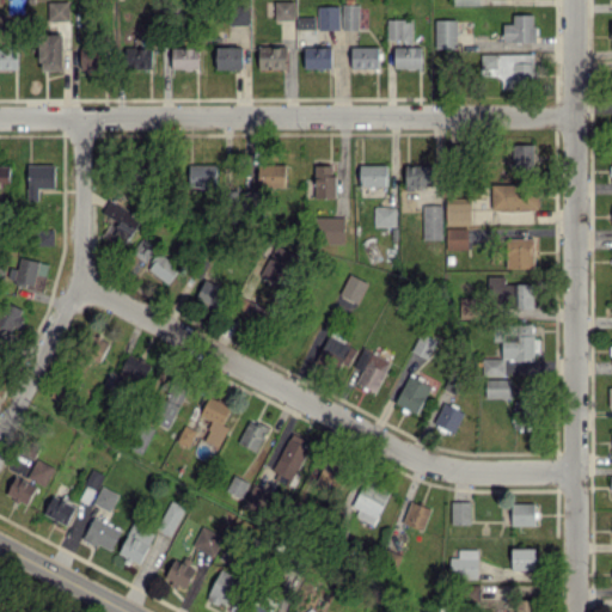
[(48,19),(68,19),(68,0),(48,0),(48,19)]
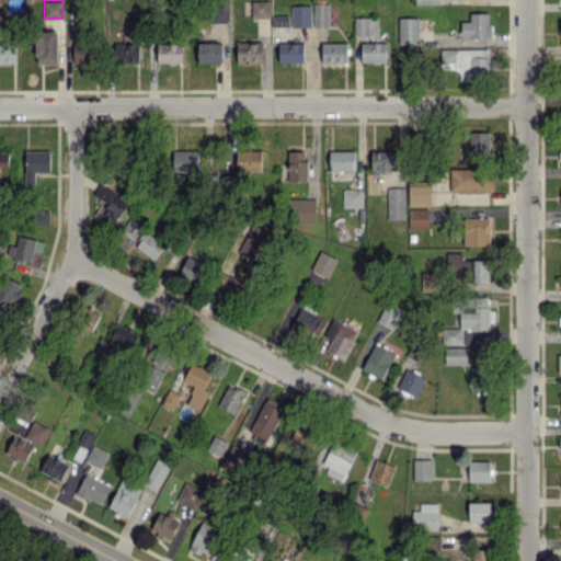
[(251,18),(268,18),(270,0),(252,0),(251,18)]
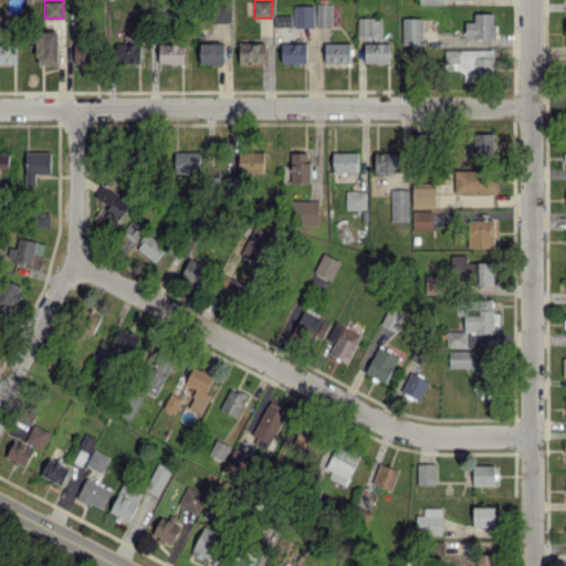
[(316,27),(332,27),(332,3),(316,3),(316,27)]
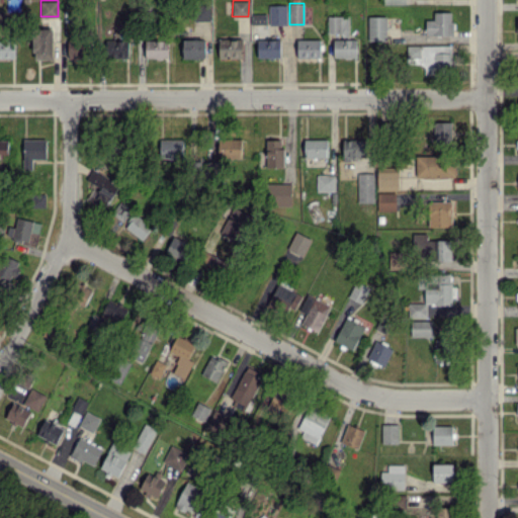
[(194,21),(209,20),(209,4),(194,4),(194,21)]
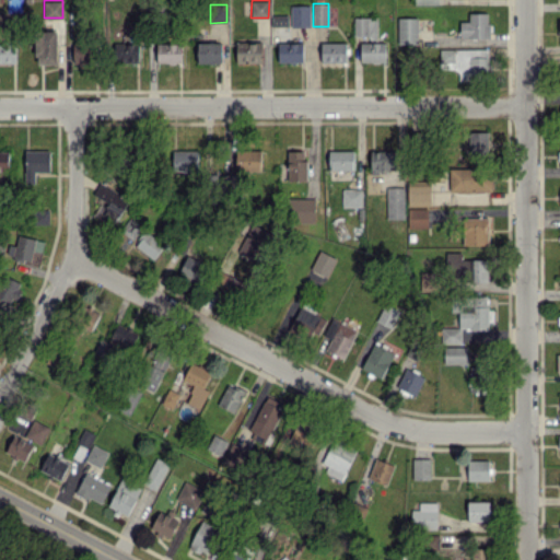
[(311,26),(310,4),(291,4),(291,26),(311,26)]
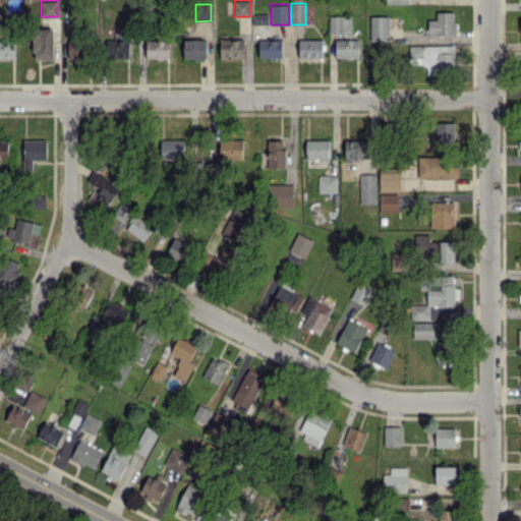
[(454,11),(437,12),(437,19),(428,19),(428,36),(455,35),(454,11)]
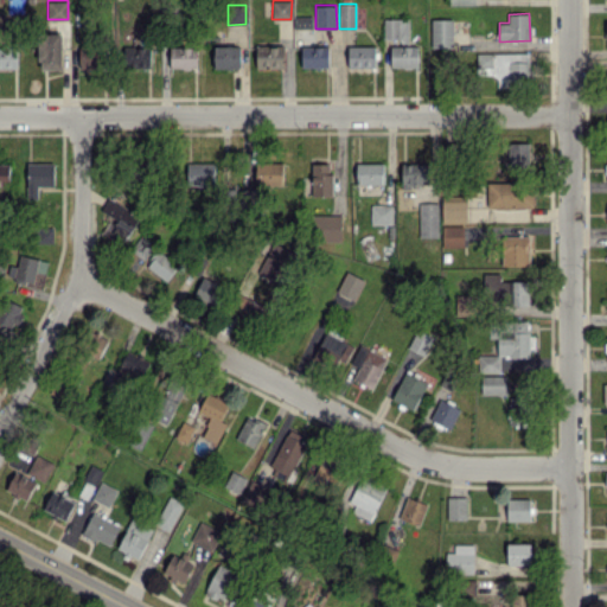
[(312,16),(293,16),(294,29),(312,29),(312,16)]
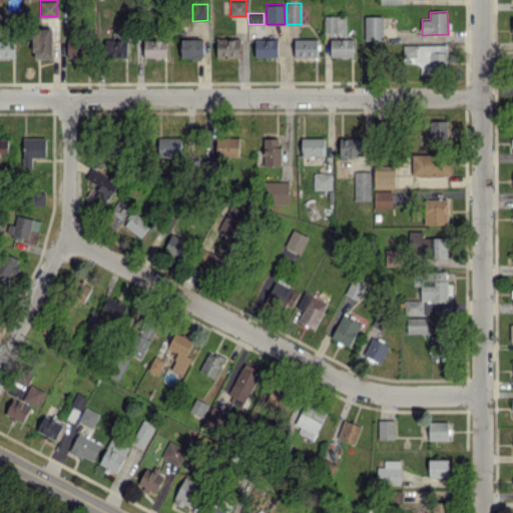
[(325,32),(346,33),(346,15),(325,15),(325,32)]
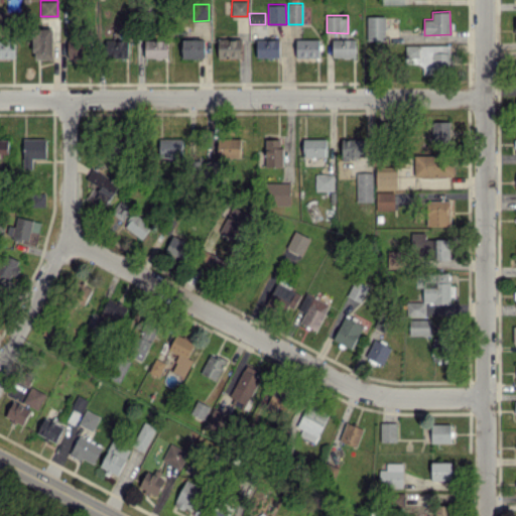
[(367,39),(385,39),(385,15),(367,16),(367,39)]
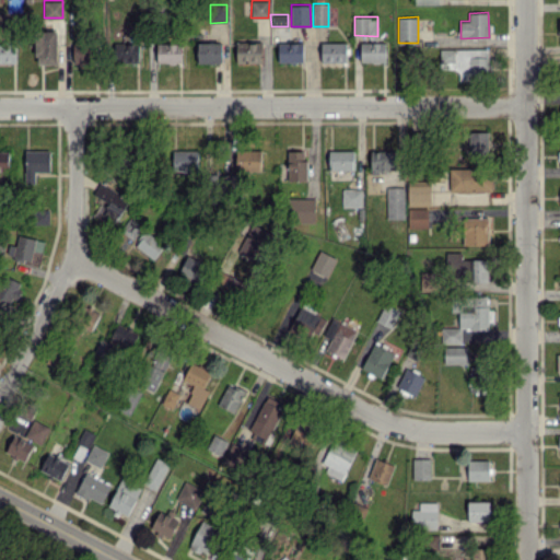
[(57,63),(57,31),(36,31),(35,62),(57,63)]
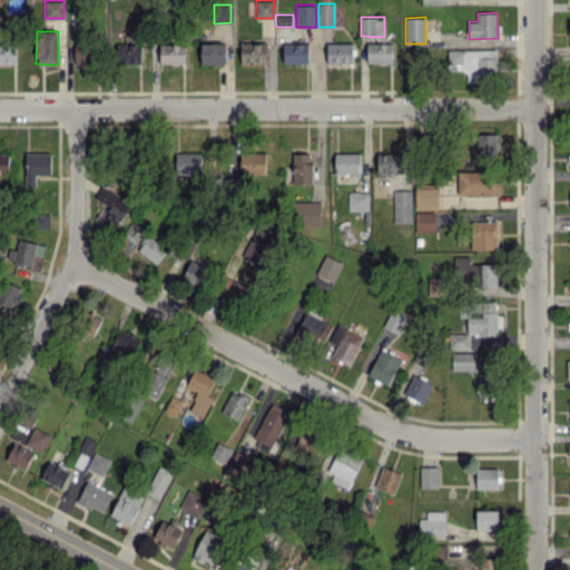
[(242,64),(267,62),(267,41),(241,42),(242,64)]
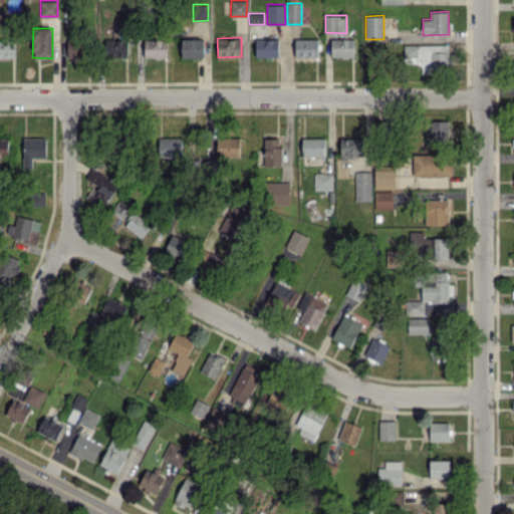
[(182,57),(203,57),(204,39),(183,38),(182,57)]
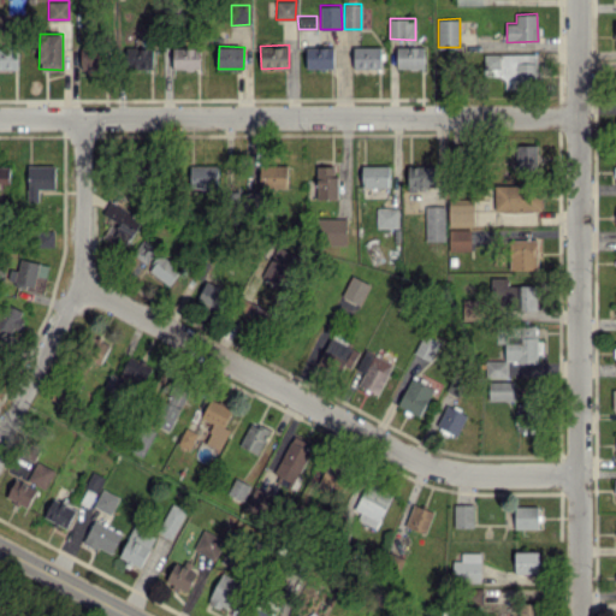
[(333,47),(307,46),(307,67),(333,67),(333,47)]
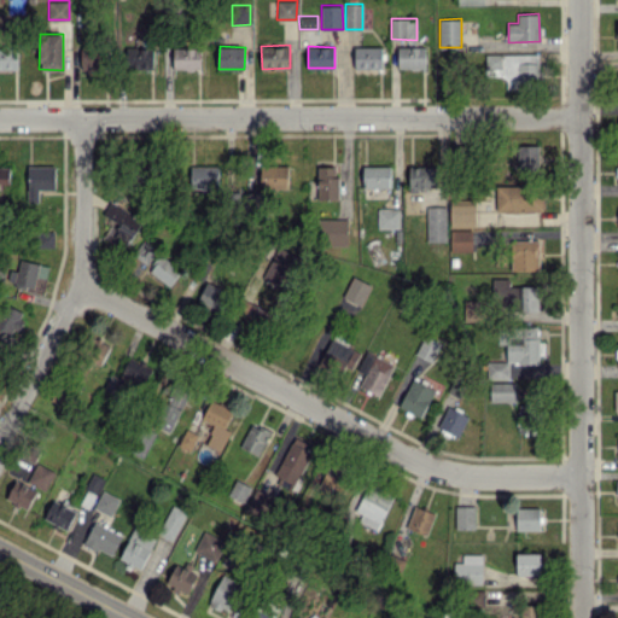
[(383,66),(382,46),(354,47),(355,68),(383,66)]
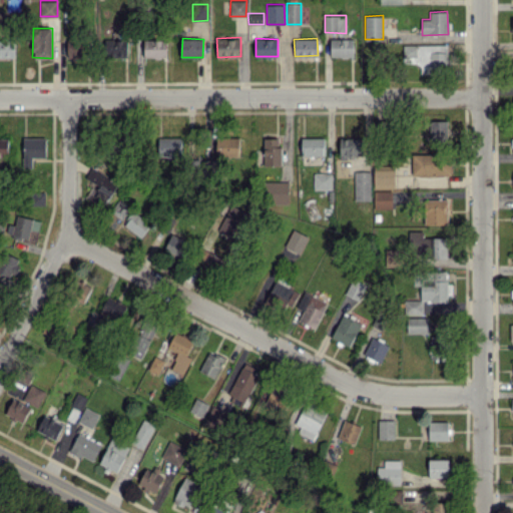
[(354,38),(331,38),(331,56),(353,56),(354,38)]
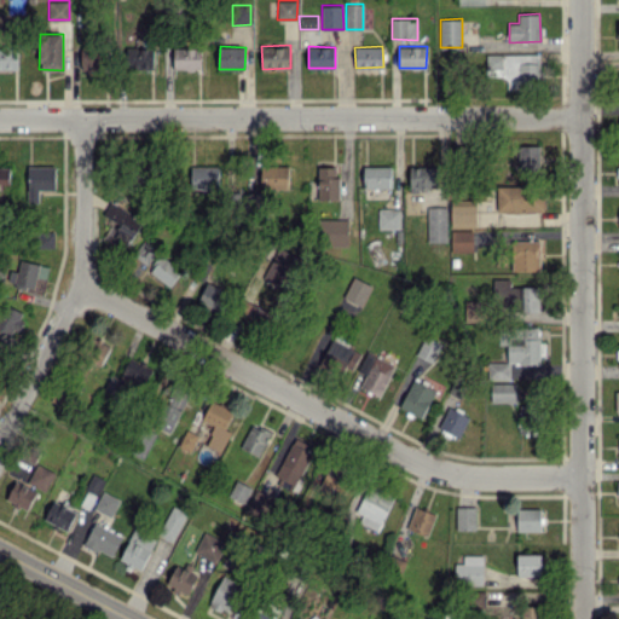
[(0,47),(0,68),(18,69),(18,47),(0,47)]
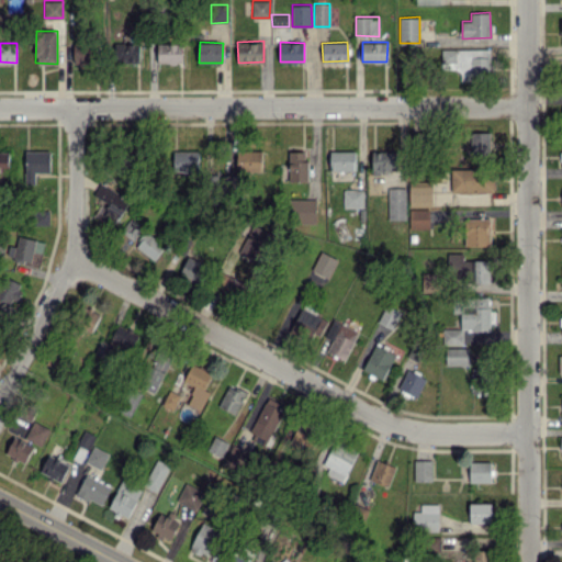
[(74,62),(89,63),(90,44),(74,43),(74,62)]
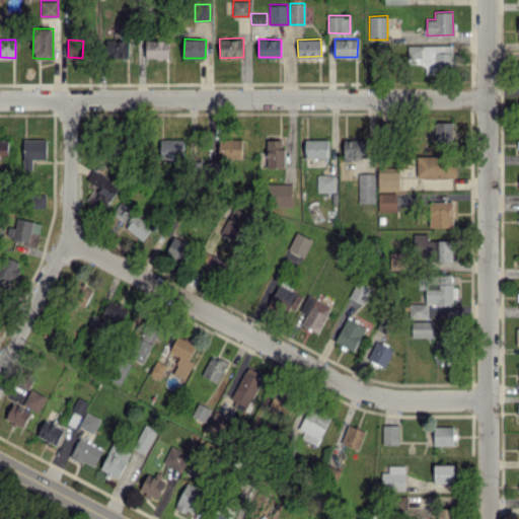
[(129,56),(129,40),(107,41),(108,57),(129,56)]
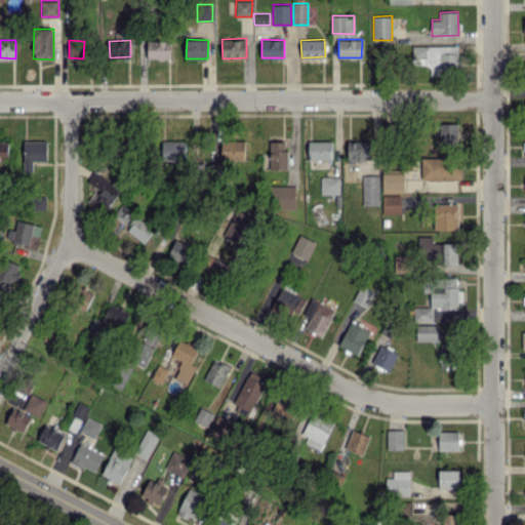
[(148,58),(171,57),(171,40),(147,40),(148,58)]
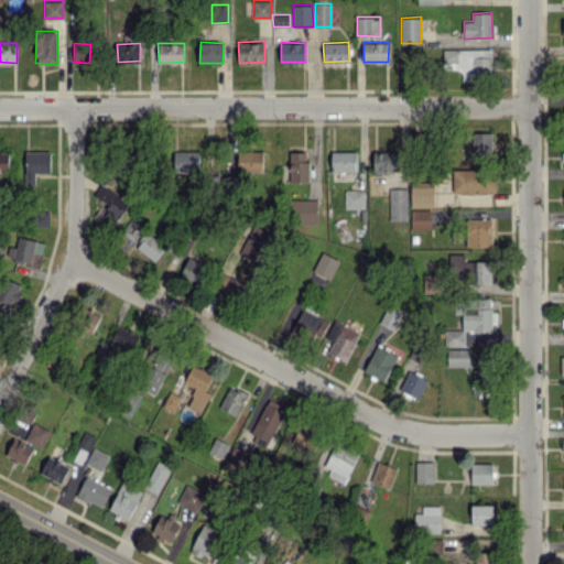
[(443,69),(463,69),(463,78),(491,78),(490,49),(443,49),(443,69)]
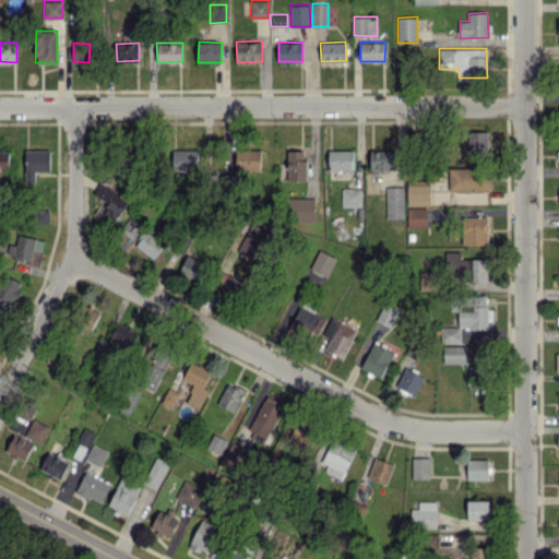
[(487,131),(468,131),(468,153),(487,153),(487,131)]
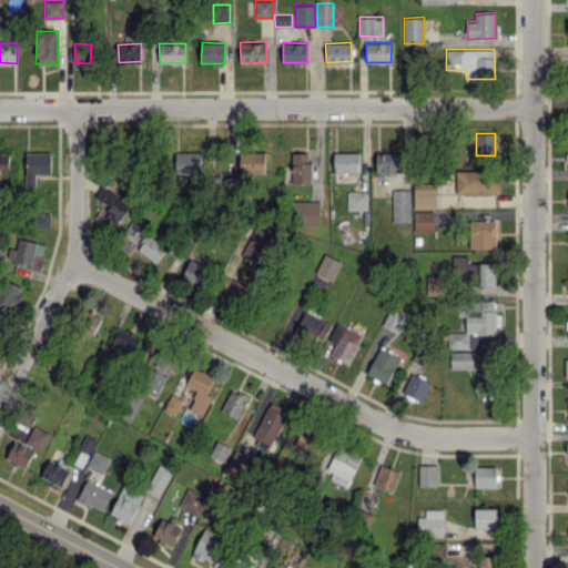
[(50,151),(24,152),(26,185),(36,185),(34,174),(51,173),(50,151)]
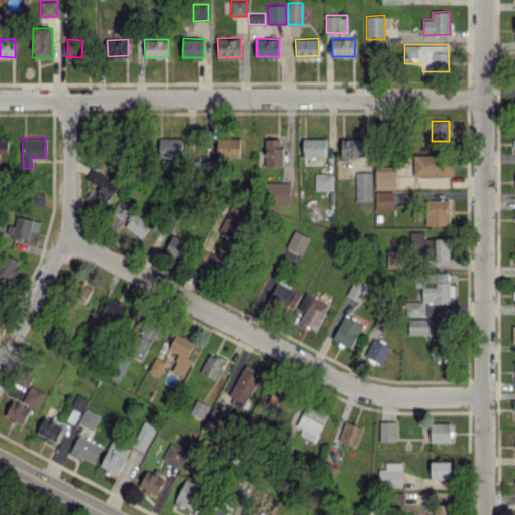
[(182,138),(159,137),(159,159),(182,159),(182,138)]
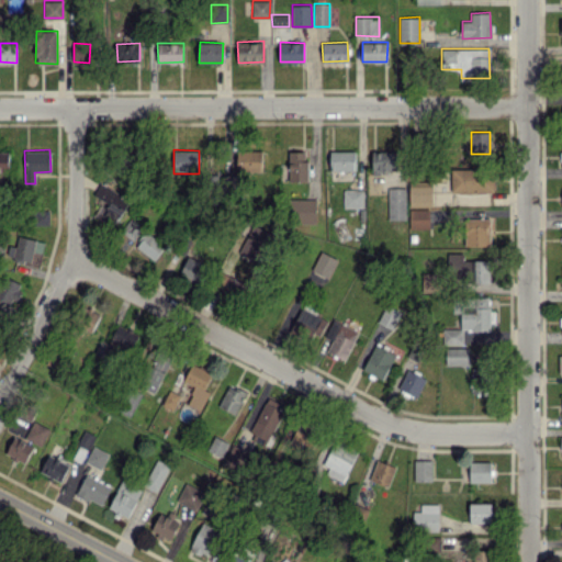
[(262,150),(237,149),(237,170),(261,170),(262,150)]
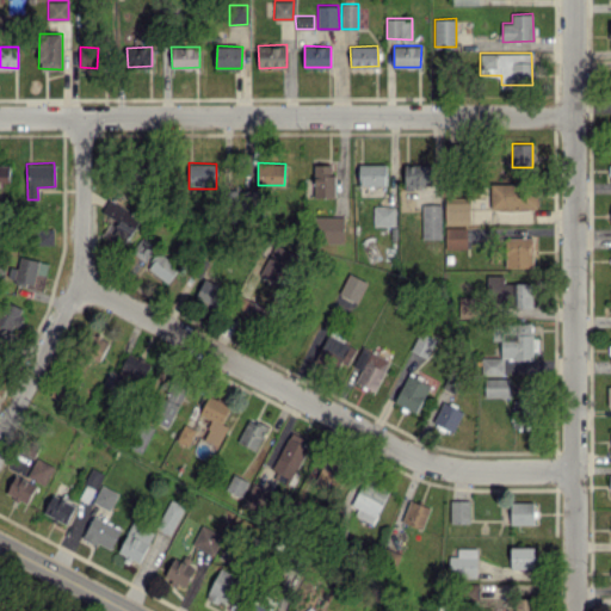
[(0,164),(0,185),(0,186),(0,180),(10,180),(10,165),(0,164)]
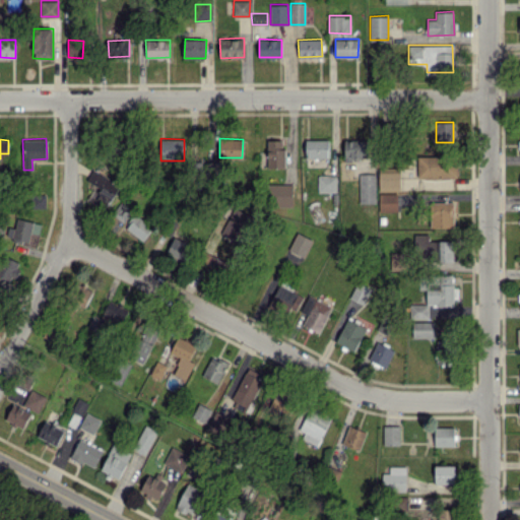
[(267,140),(267,168),(284,168),(283,139),(267,140)]
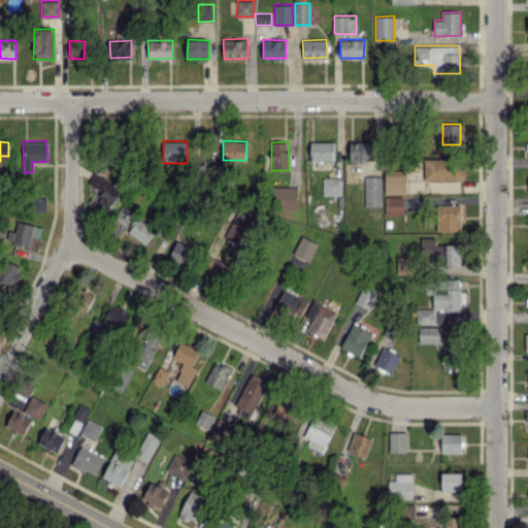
[(334,141),(310,141),(310,160),(334,160),(334,141)]
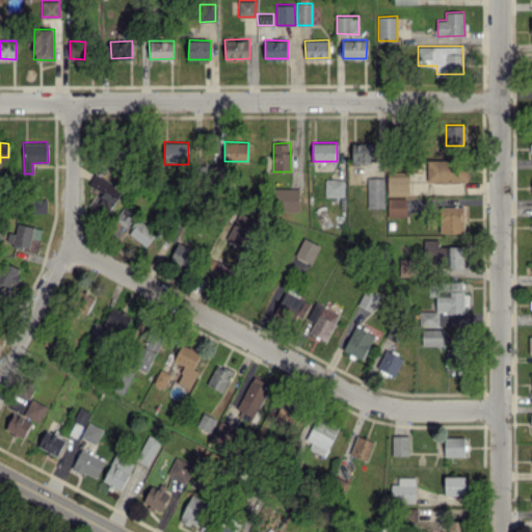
[(376,142),(352,142),(352,162),(376,162),(376,142)]
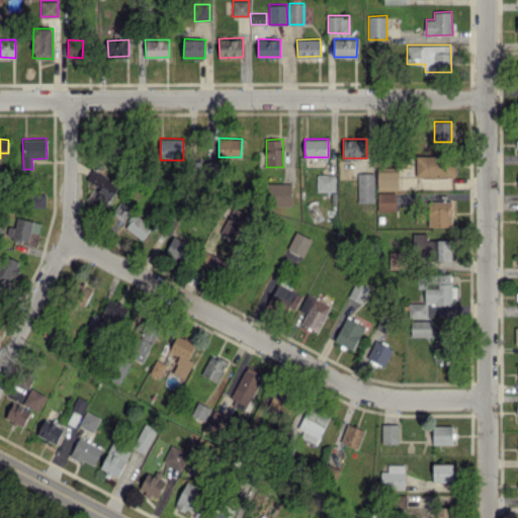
[(416,177),(455,176),(455,160),(437,160),(437,155),(416,156),(416,177)]
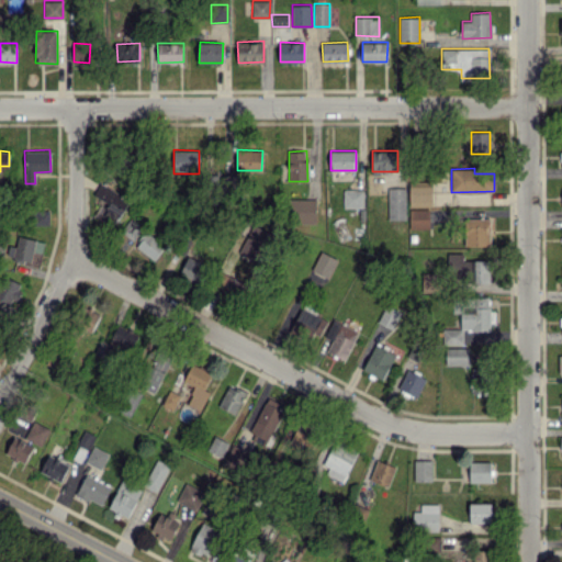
[(409,205),(431,205),(433,181),(409,181),(409,205)]
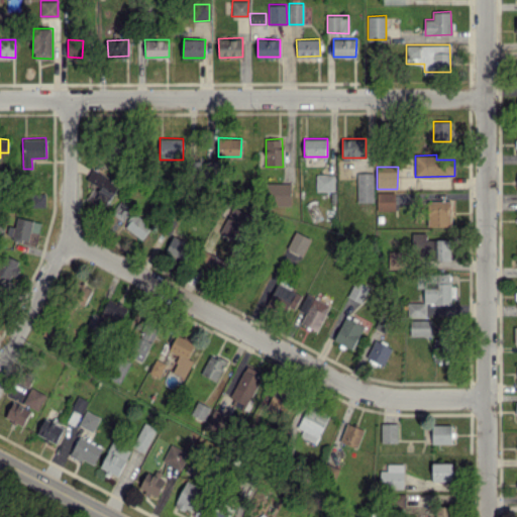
[(94,185),(89,196),(108,204),(118,182),(91,169),(86,181),(94,185)]
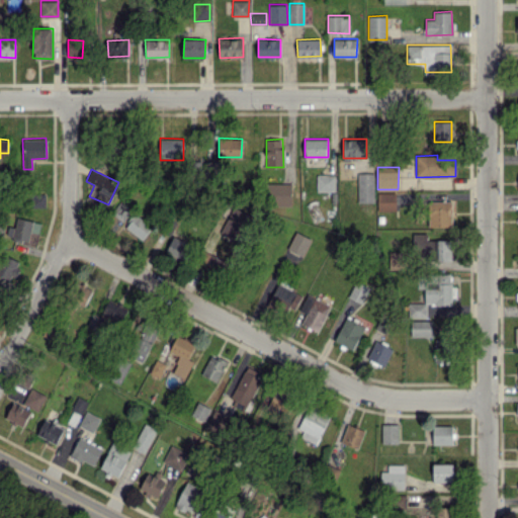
[(358,201),(373,201),(373,172),(358,172),(358,201)]
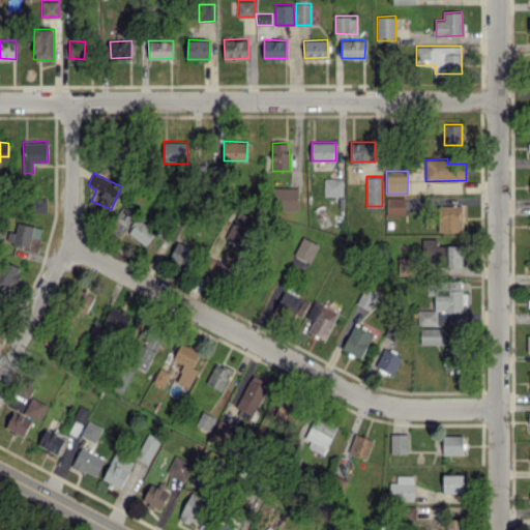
[(343,196),(343,178),(324,178),(324,196),(343,196)]
